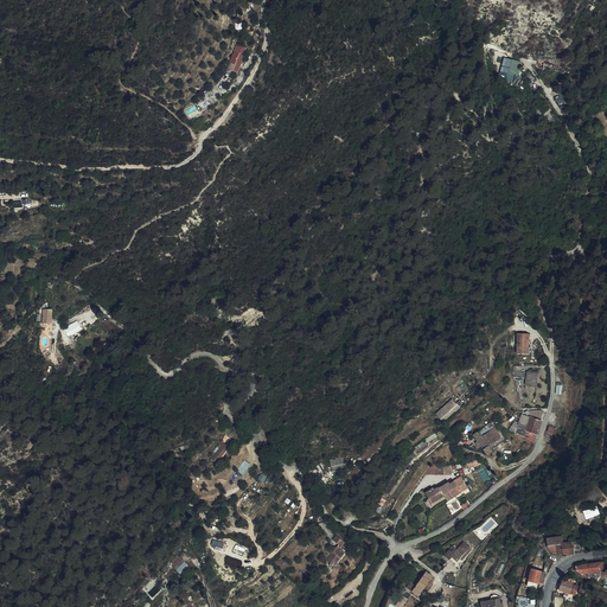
[(232,57),(230,62),(230,63),(235,65),(232,71),(237,72),(243,61),(236,57),(238,53),(235,51),(232,57)]
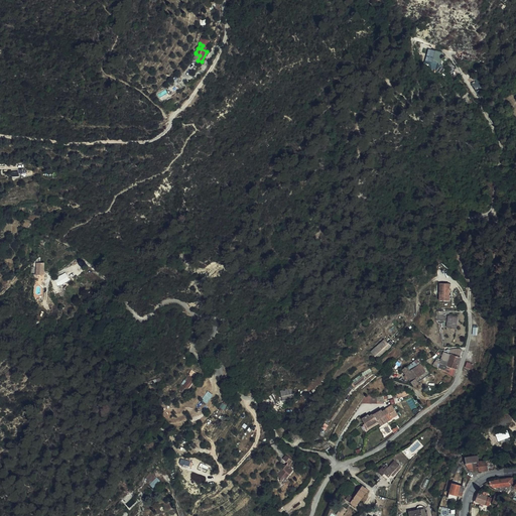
[(425,60),(431,62),(434,51),(429,49),(425,60)]
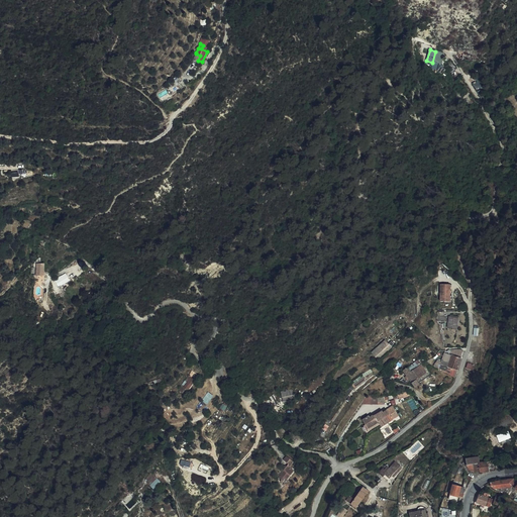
[(458,50),(456,56),(471,61),(473,55),(458,50)]
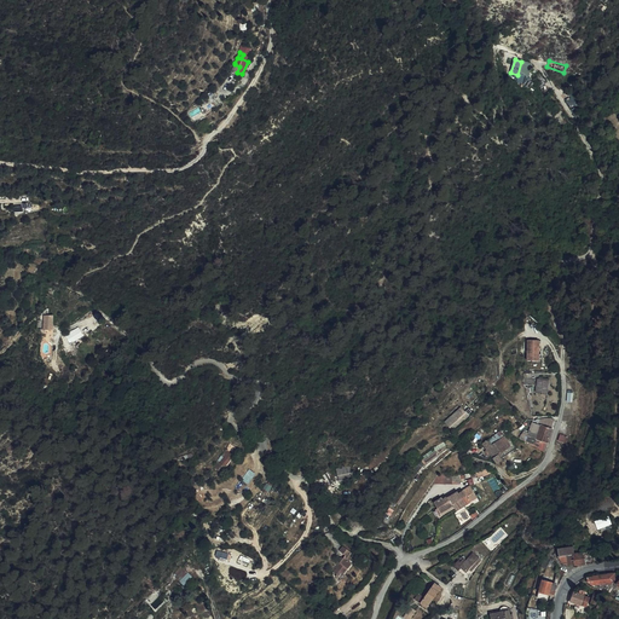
[(215,106),(209,99),(198,108),(204,115),(215,106)]
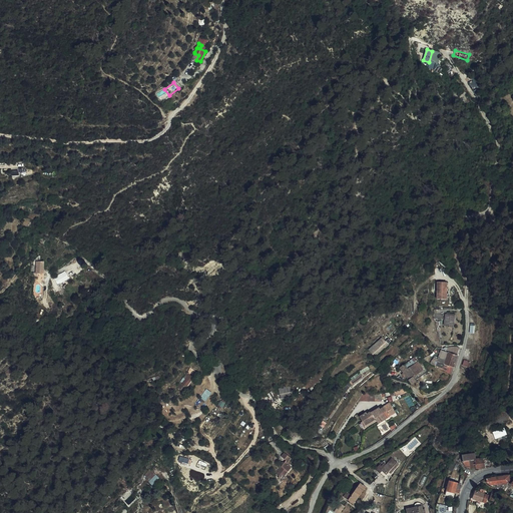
[(37,263),(36,274),(44,274),(45,262),(37,263)]
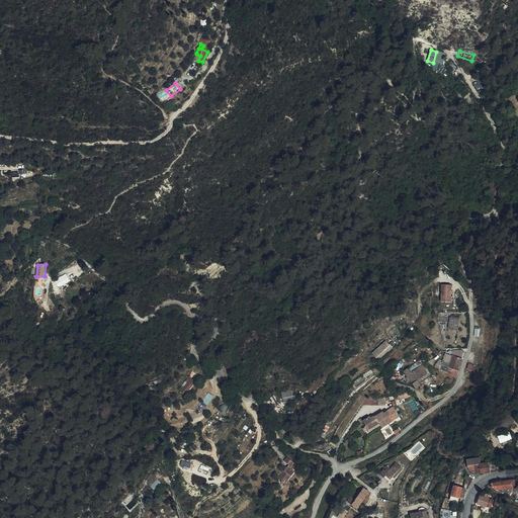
[(67,273),(55,279),(58,287),(70,281),(67,273)]
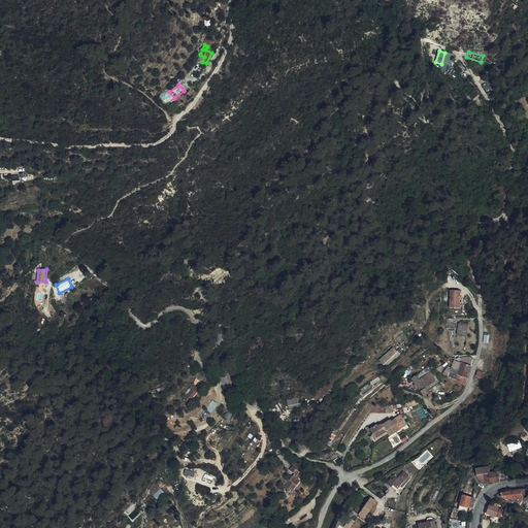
[(451,290),(451,307),(460,307),(461,290),(451,290)]
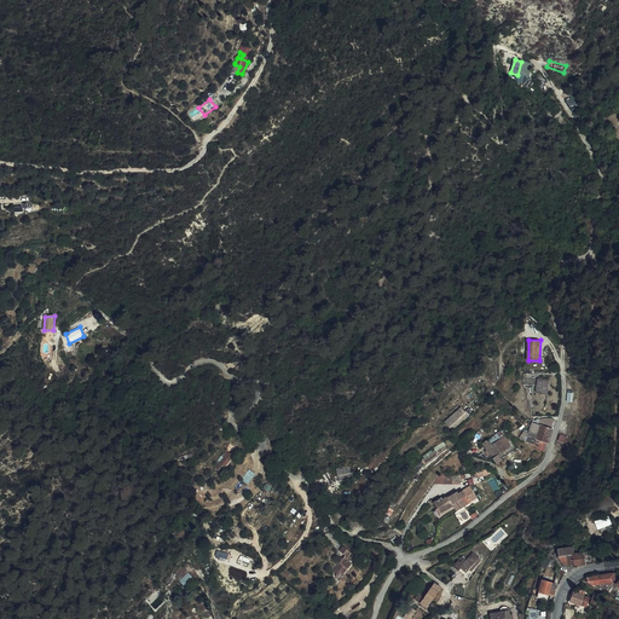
[(547,394),(549,381),(538,380),(537,393),(547,394)]
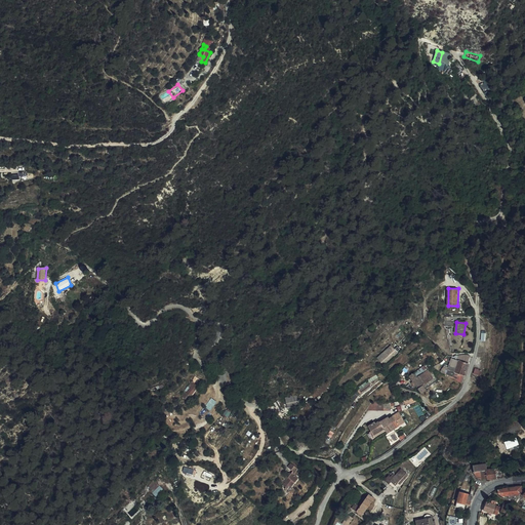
[(389,348),(376,358),(381,364),(395,352),(392,348),(391,350),(389,348)]
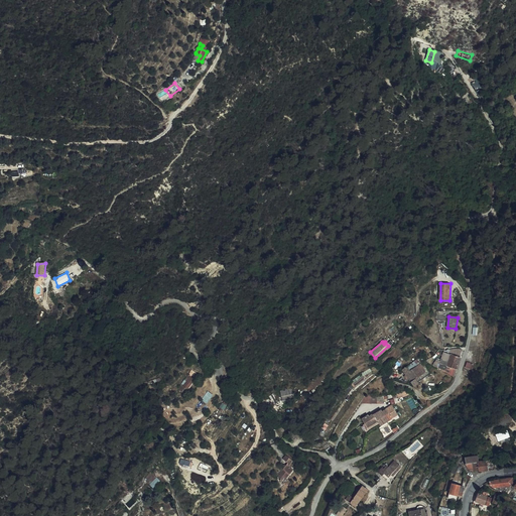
[(390,348),(388,346),(375,358),(376,359),(378,358),(390,348)]
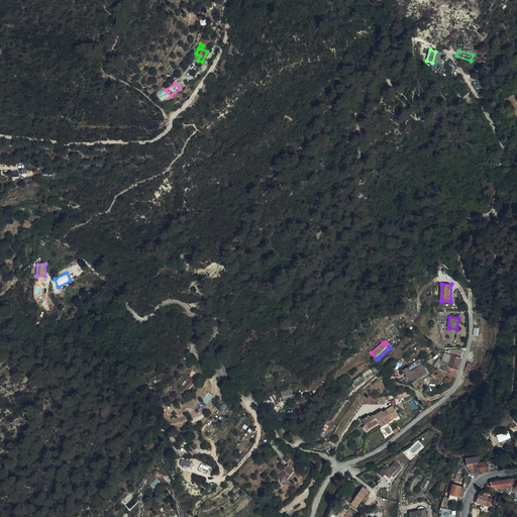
[(454,349),(452,354),(460,357),(463,350),(454,349)]
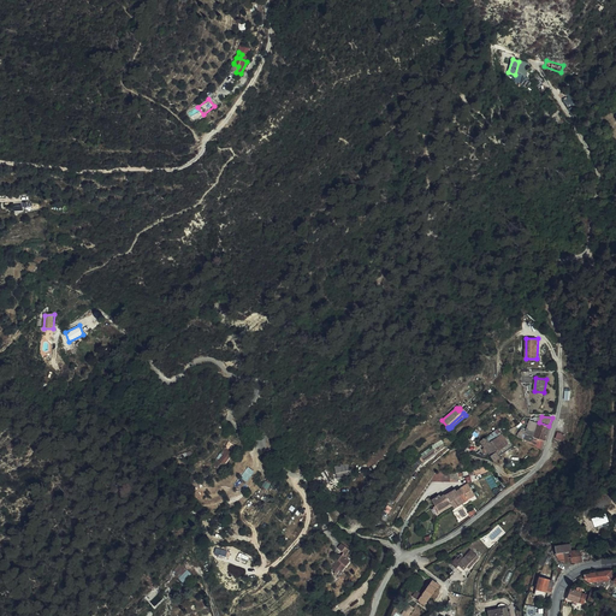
[(550,426),(549,426),(539,422),(538,422),(535,421),(537,418),(534,419),(533,421),(528,434),(527,440),(542,450),(550,426)]
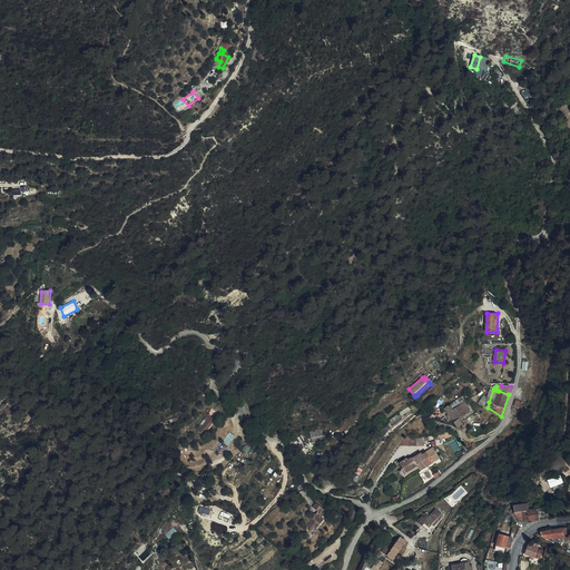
[(467,401),(464,402),(470,411),(460,419),(462,422),(475,413),(467,401)]
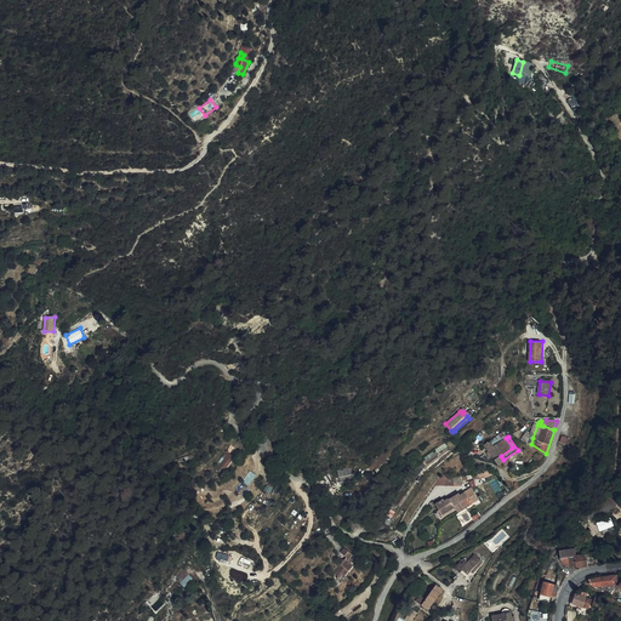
[(489,451),(493,456),(497,463),(503,460),(501,456),(512,448),(506,438),(494,446),(489,451)]
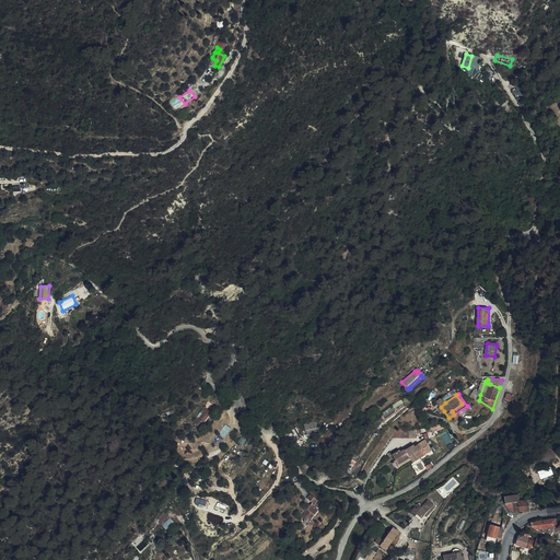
[(386,419),(395,411),(393,409),(393,408),(392,407),(391,407),(382,413),(386,419)]
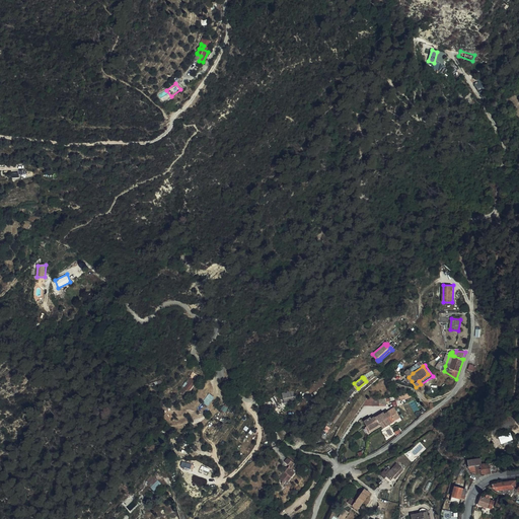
[(190,390),(195,383),(196,382),(192,379),(190,381),(189,380),(183,386),(189,391),(190,390)]
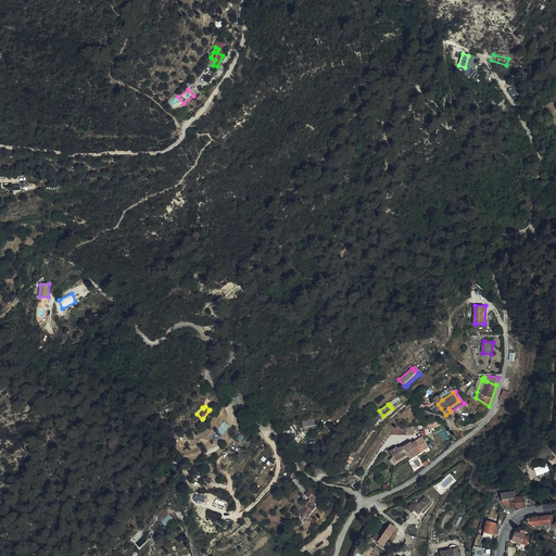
[(310,420),(310,418),(306,419),(306,421),(303,421),(305,432),(315,429),(313,419),(310,420)]
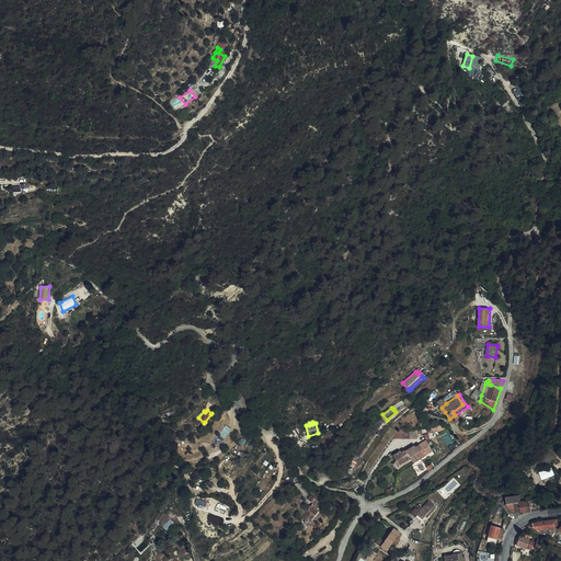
[(284,434),(287,441),(294,437),(289,431),(284,434)]
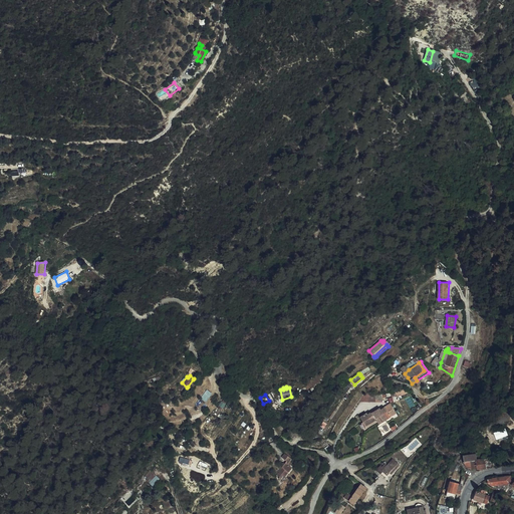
[(366,414),(360,418),(363,423),(365,427),(376,420),(377,422),(379,424),(391,417),(397,414),(395,411),(391,405),(391,404),(380,410),(379,408),(374,411),(375,412),(371,414),(370,413),(367,415),(366,414)]
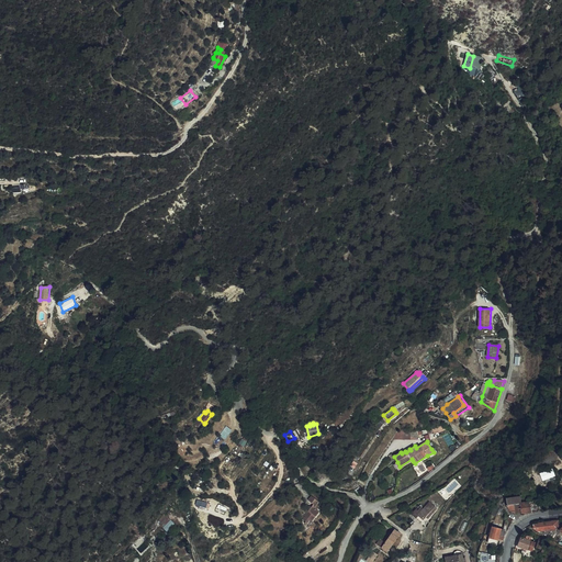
[(400,467),(397,462),(395,463),(400,470),(413,461),(412,459),(400,467)]
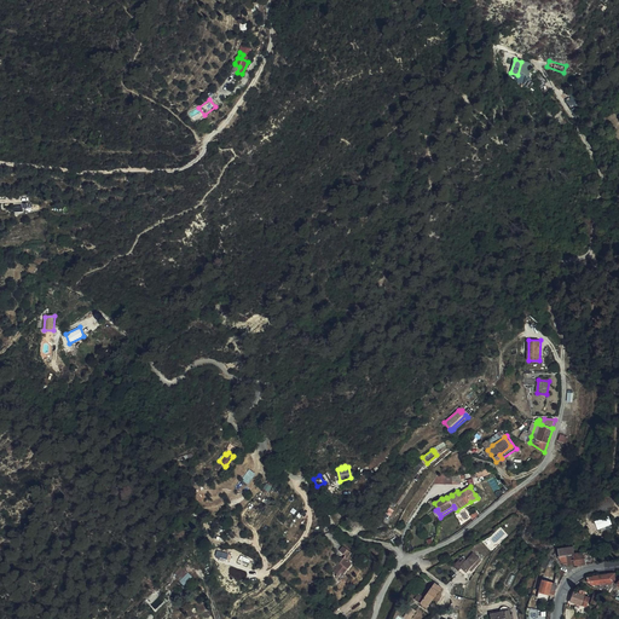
[(597,530),(612,525),(609,515),(595,520),(597,530)]
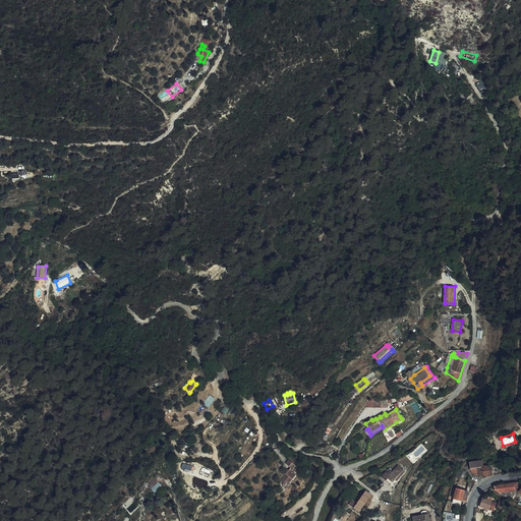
[(283,479),(281,481),(285,485),(287,482),(288,483),(296,474),(294,472),(296,470),(294,468),(295,465),(289,460),(286,464),(291,468),(282,478),(283,479)]
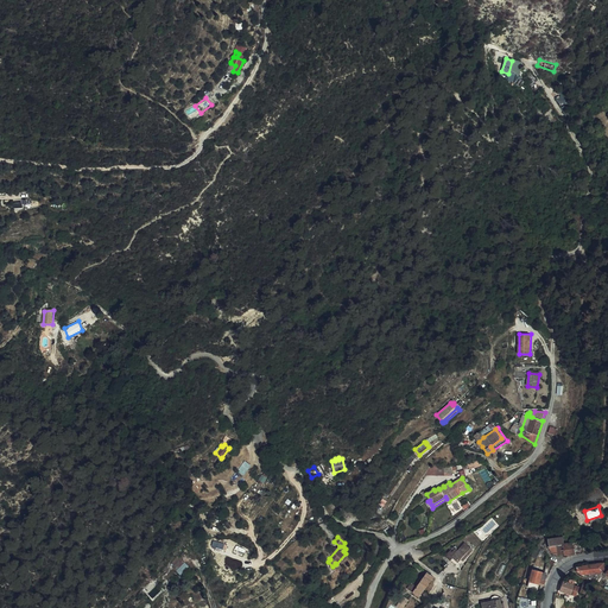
[(461,559),(463,562),(473,551),(466,543),(457,551),(455,550),(453,552),(454,555),(451,557),(453,558),(457,563),(461,559)]
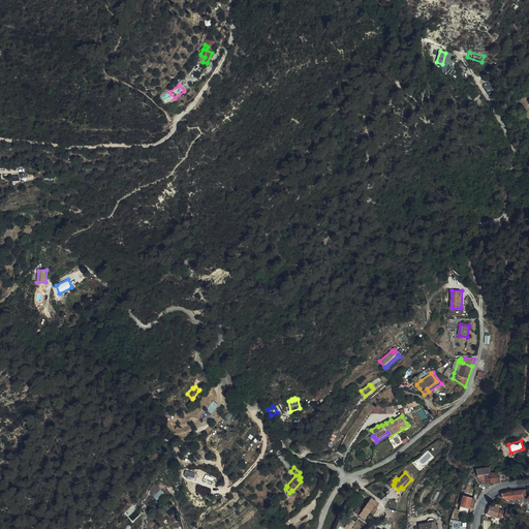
[(496,473),(491,474),(490,474),(491,484),(507,481),(506,472),(501,472),(496,473)]
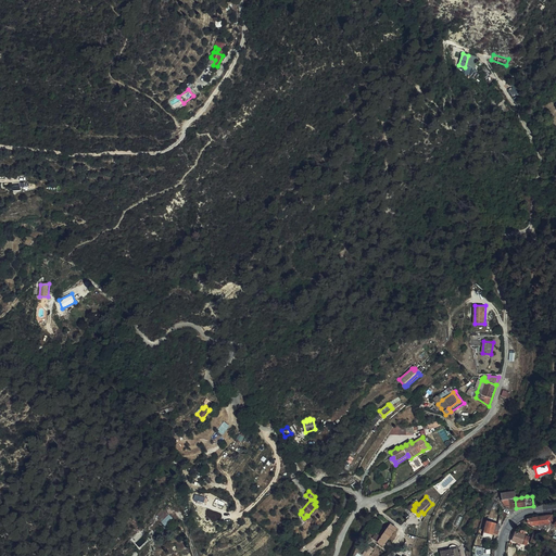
[(162,523),(171,515),(165,510),(158,518),(162,523)]
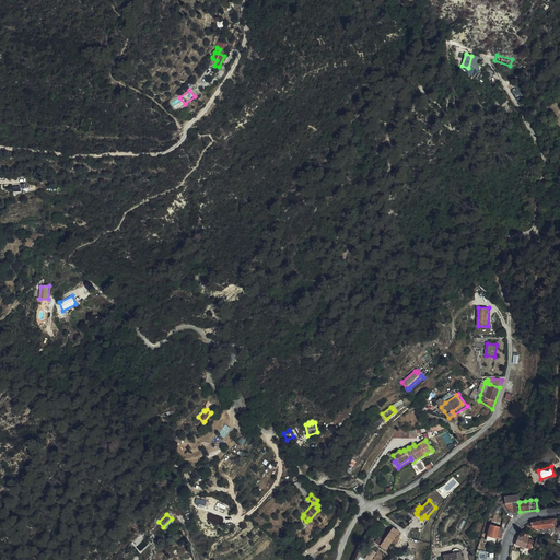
[(532,523),(532,527),(533,528),(550,538),(557,543),(559,536),(559,535),(556,531),(557,528),(557,527),(556,518),(537,522),(532,523)]
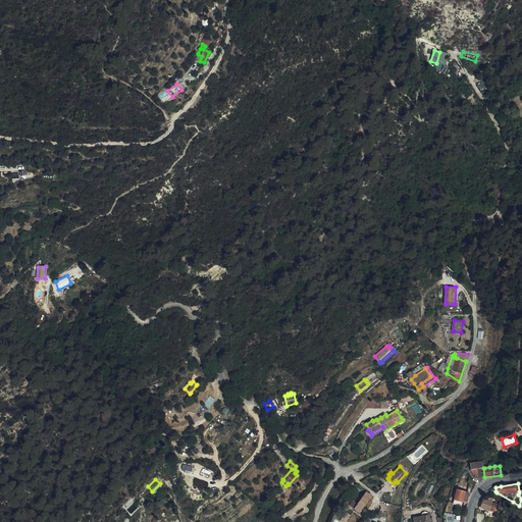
[(462,506),(463,502),(465,491),(458,489),(454,504),(462,506)]
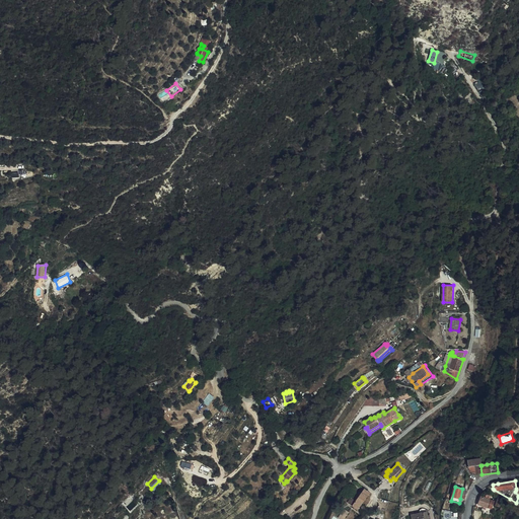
[(356,501),(361,505),(367,497),(362,493),(362,494),(356,501)]
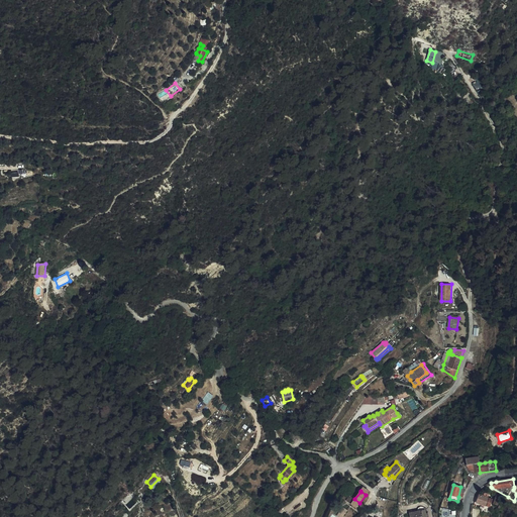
[(484,496),(478,495),(475,502),(490,507),(493,501),(492,500),(492,499),(489,498),(488,497),(489,495),(485,494),(484,496)]
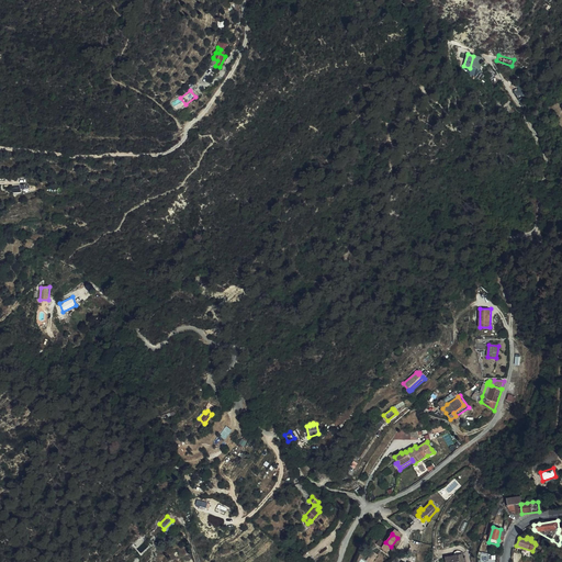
[(383,541),(380,539),(377,544),(378,544),(382,548),(385,542),(383,541)]
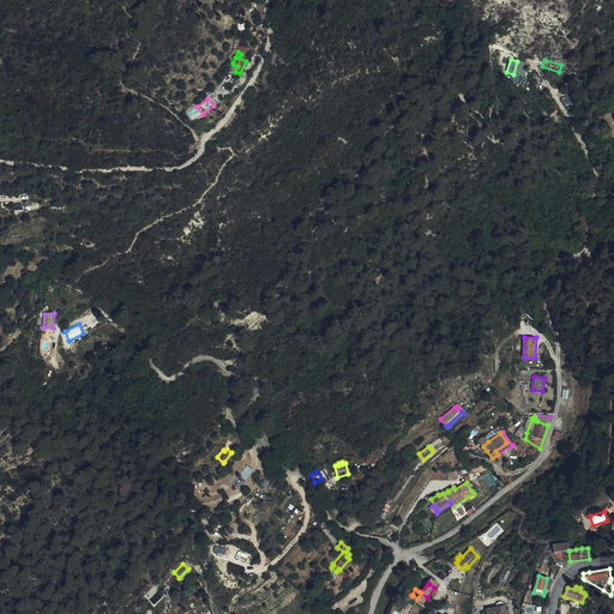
[(423,603),(427,597),(421,593),(417,599),(419,600),(423,603)]
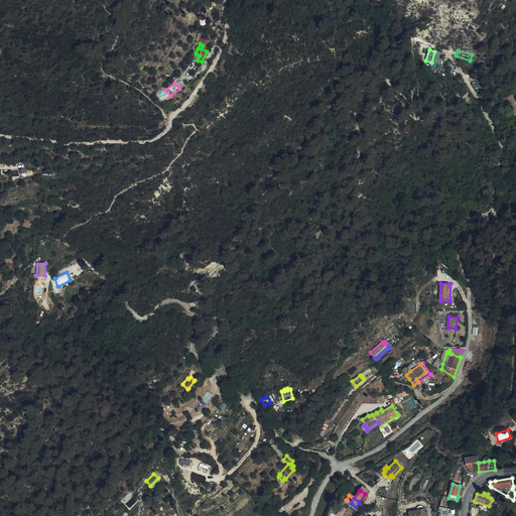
[(342,515),(347,509),(343,506),(337,514),(339,515),(342,515)]
